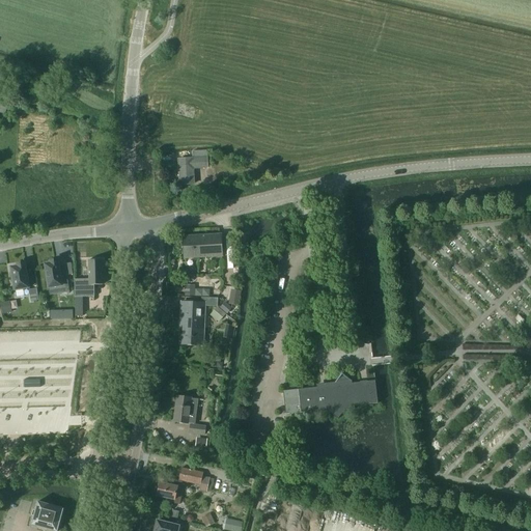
[(27,81),(8,76),(5,86),(24,90),(27,81)]
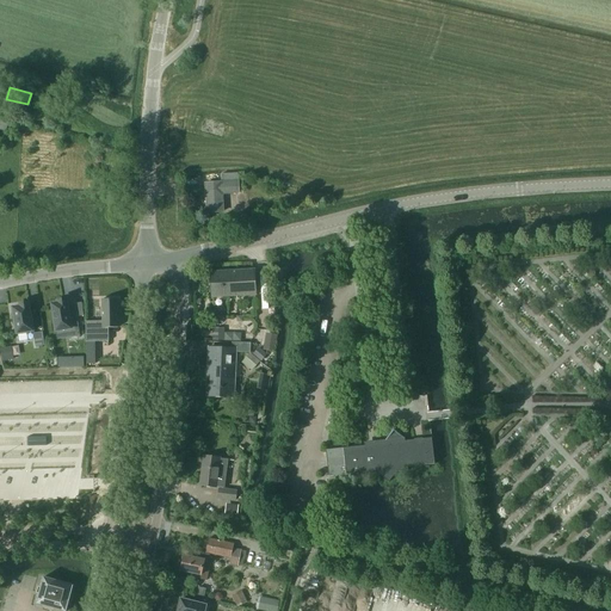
[(222,193),(239,192),(238,173),(221,174),(222,183),(205,184),(207,213),(223,211),(222,193)]
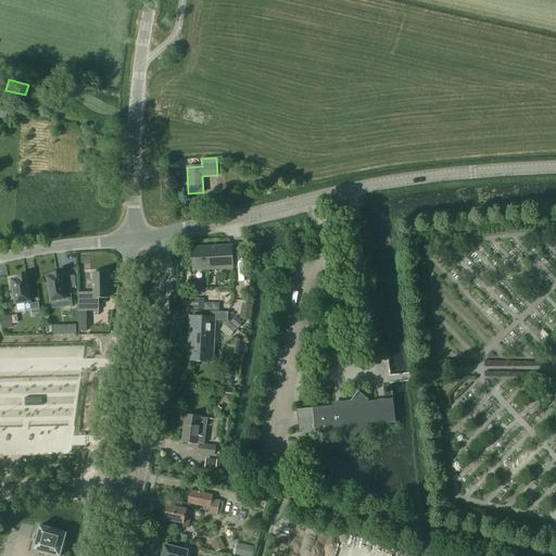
[(231,245),(192,248),(192,270),(232,268),(231,245)]
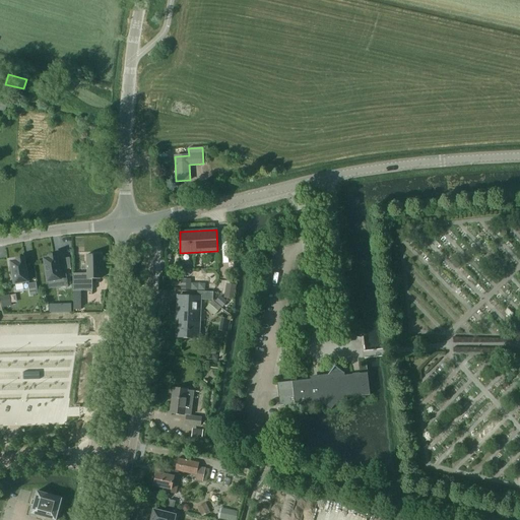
[(79,254),(79,282),(100,282),(99,255),(79,254)]
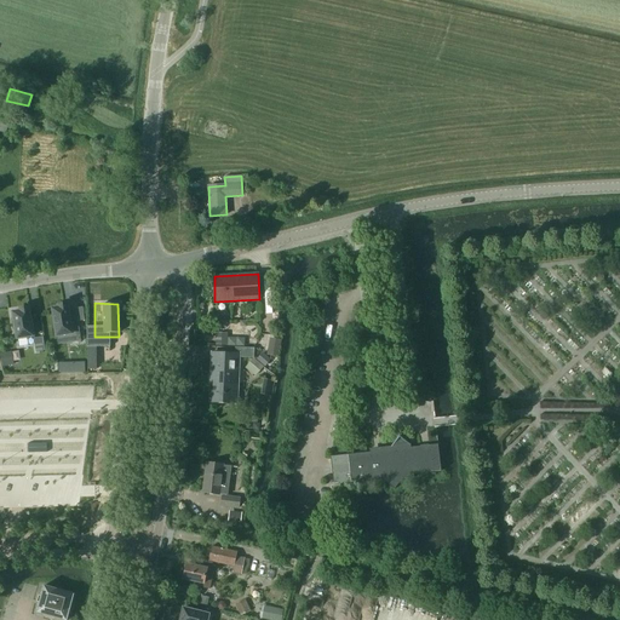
[(59,308),(53,309),(53,311),(55,319),(56,325),(53,325),(55,334),(57,334),(57,336),(57,338),(72,336),(73,343),(81,342),(79,327),(72,328),(68,304),(59,305),(59,308)]
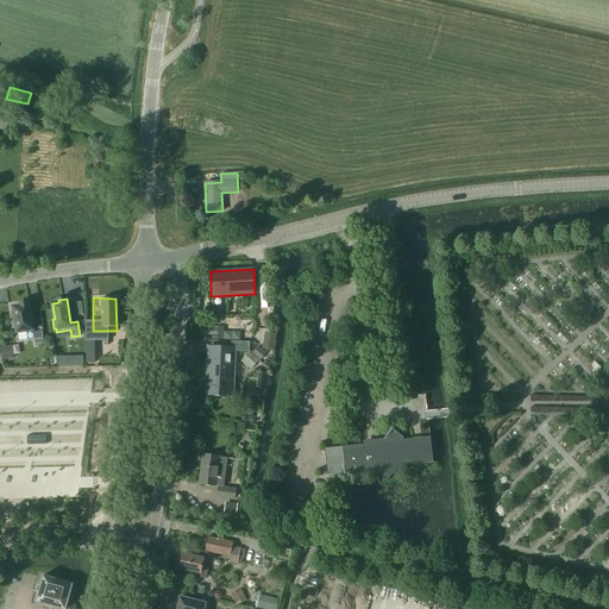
[(14,314),(12,314),(13,324),(16,324),(17,331),(17,333),(18,332),(33,330),(29,302),(20,303),(20,306),(13,307),(14,314)]
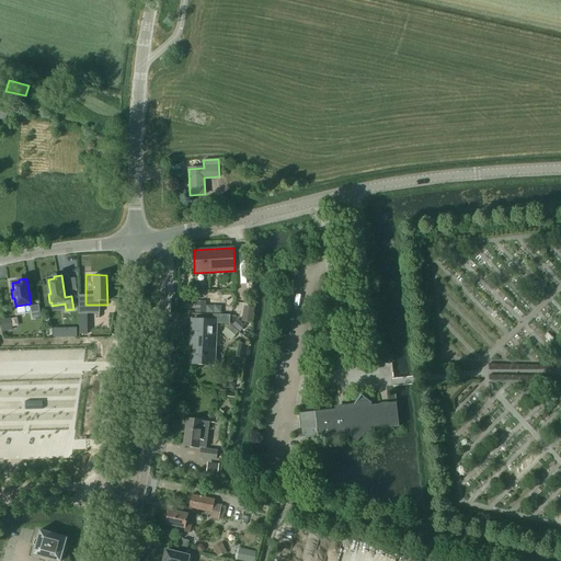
[(0,320),(2,331),(20,327),(18,316),(0,320)]
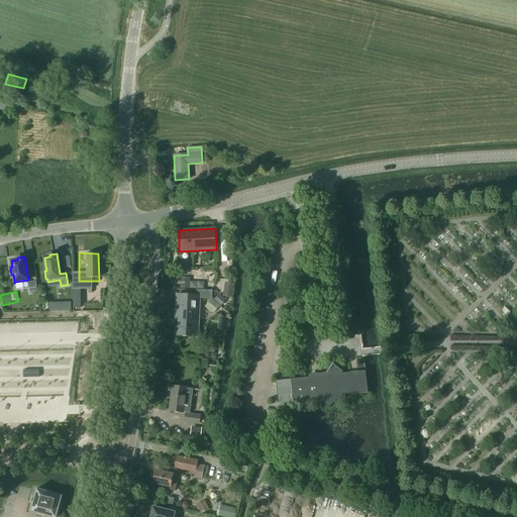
[(200,295),(177,294),(176,317),(178,317),(177,335),(198,336),(199,309),(196,309),(197,302),(199,302),(200,295)]
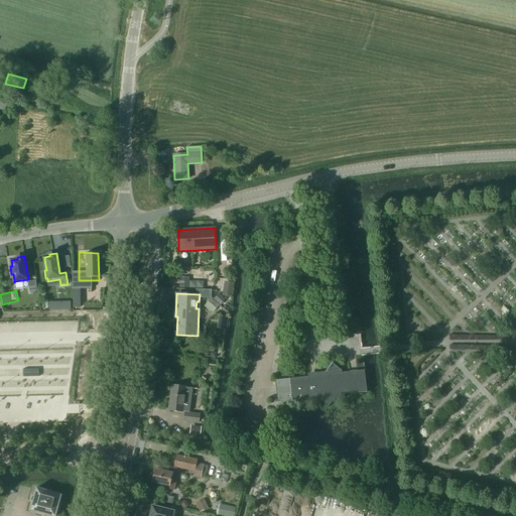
[(81,297),(73,297),(73,307),(81,307),(81,297)]
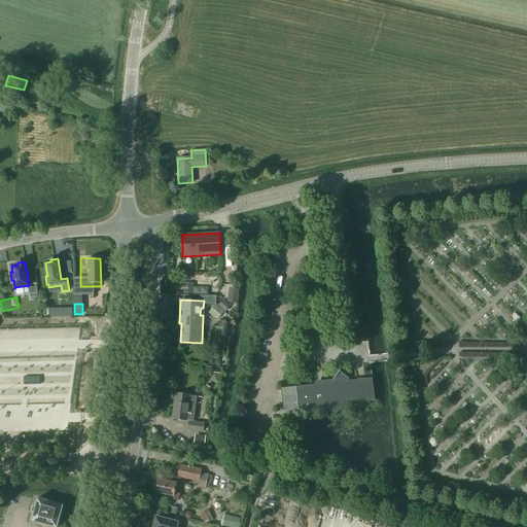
[(373,377),(372,378),(349,380),(349,377),(348,377),(340,371),(332,379),(322,380),(323,383),(281,388),(283,411),(325,406),(325,409),(326,409),(336,416),(342,407),(352,406),(352,402),(375,400),(373,377)]
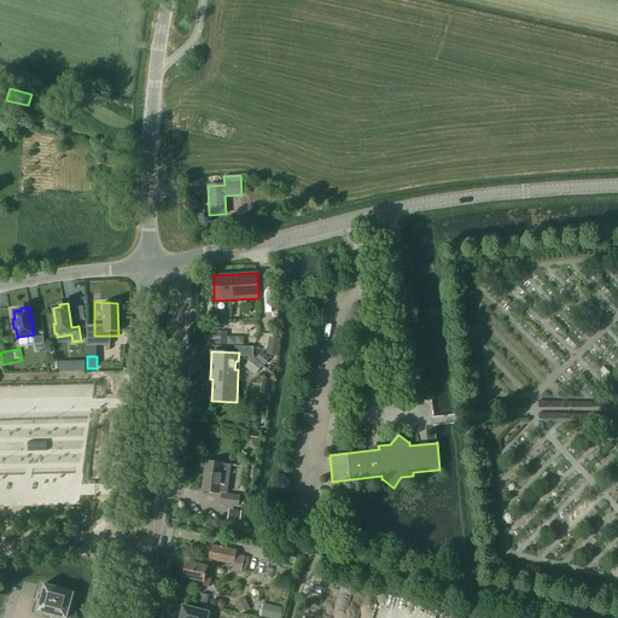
[(229,465),(222,464),(207,461),(203,491),(219,493),(220,493),(222,493),(226,493),(227,484),(228,484),(229,474),(228,474),(229,465)]
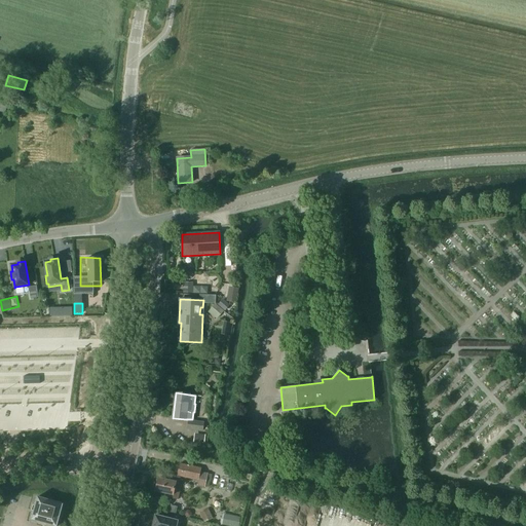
[(192,421),(192,419),(189,419),(188,429),(202,430),(203,422),(192,421)]
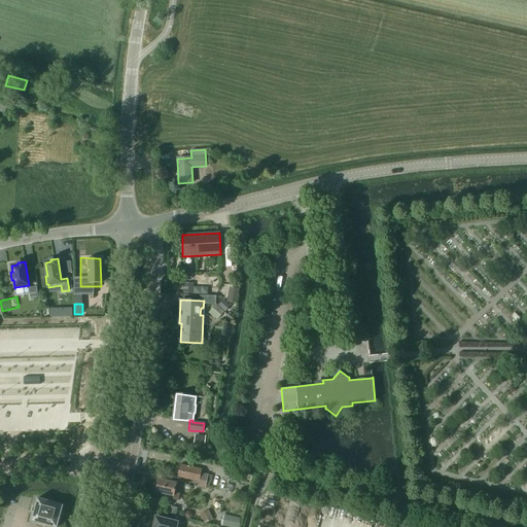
[(201,473),(202,469),(180,464),(177,477),(199,482),(199,486),(206,488),(208,475),(201,473)]
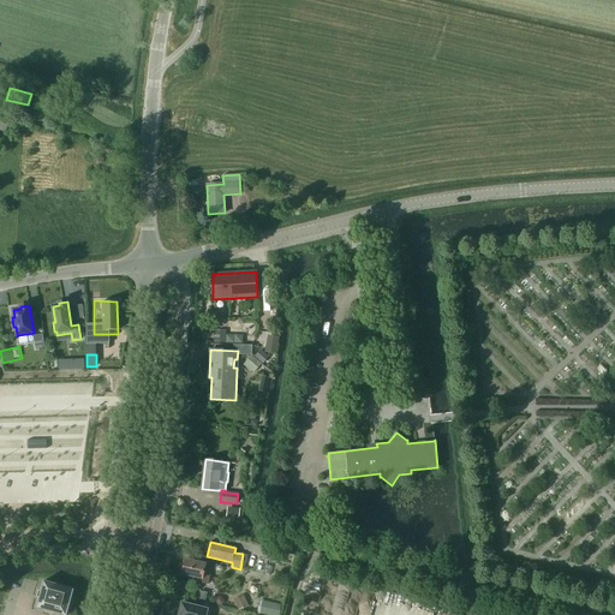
[(207,563),(185,559),(181,574),(203,579),(207,563)]
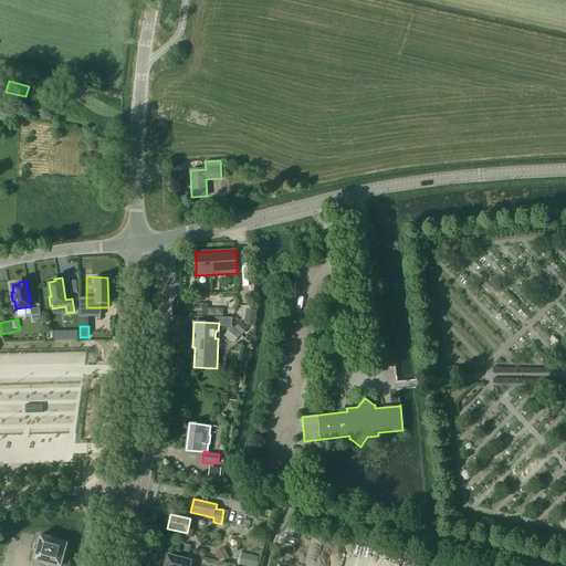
[(59,565),(61,565),(69,543),(40,535),(38,544),(37,544),(34,549),(37,549),(33,559),(59,565)]
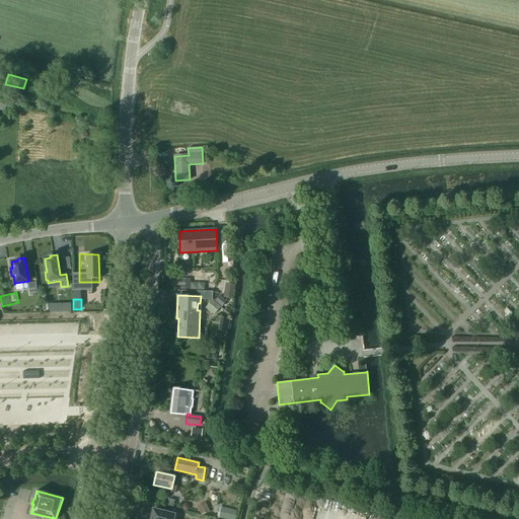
[(202,515),(210,511),(206,502),(198,506),(202,515)]
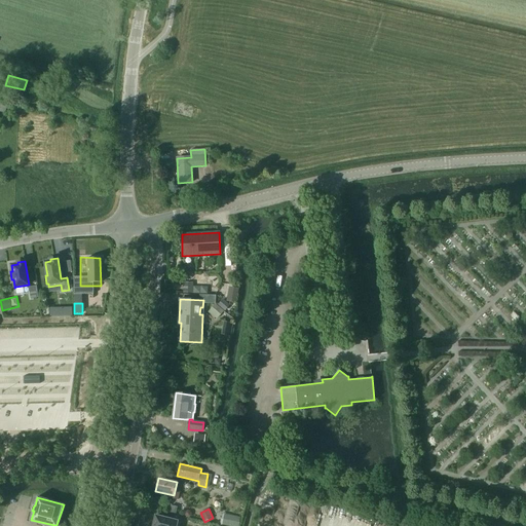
[(238,525),(240,518),(226,515),(223,525),(226,525),(238,525)]
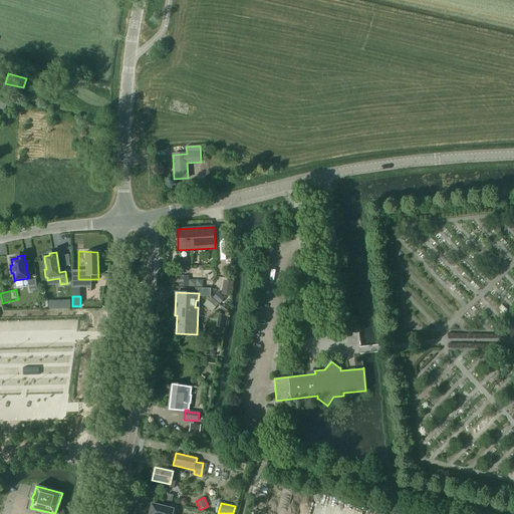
[(175,513),(177,510),(152,504),(149,513),(175,513)]
